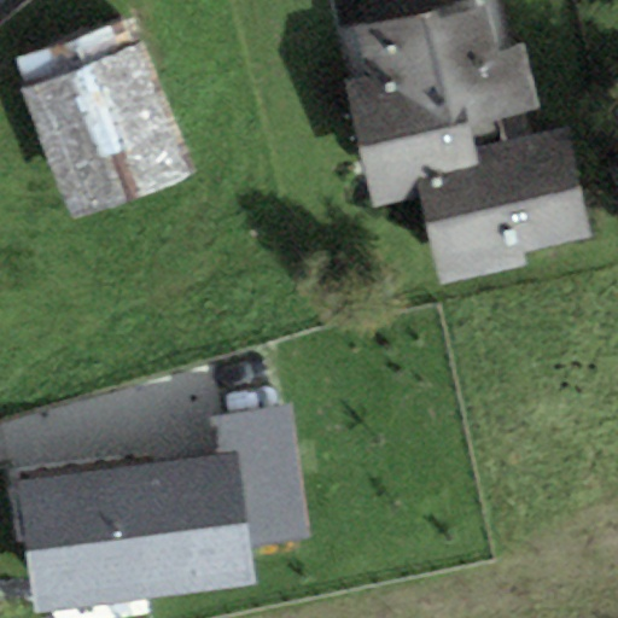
[(350,85),(338,28),(332,0),(249,0),(270,101),(350,85)]
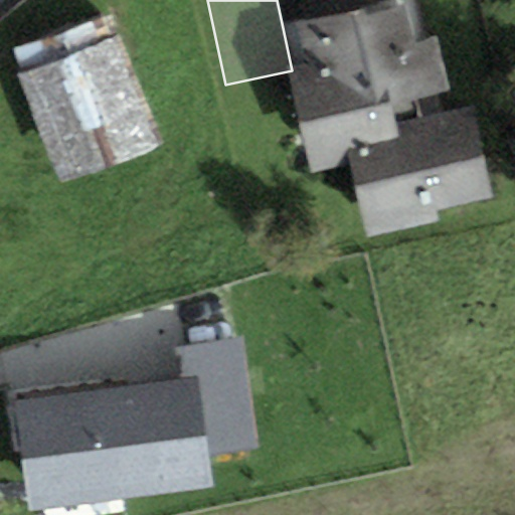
[(414,0),(396,0),(282,23),(292,70),(313,174),(352,166),(366,236),(444,221),(441,207),(492,197),(474,111),(412,124),(407,99),(449,91),(436,31),(422,34),(414,0)]
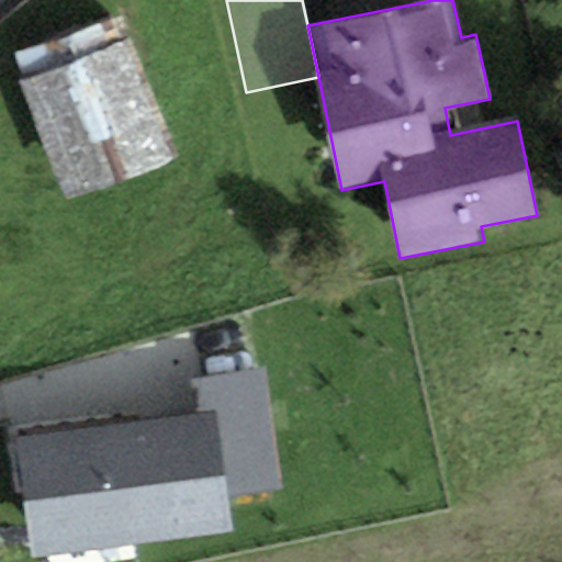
[(119,21),(19,56),(69,200),(169,166),(119,21)]
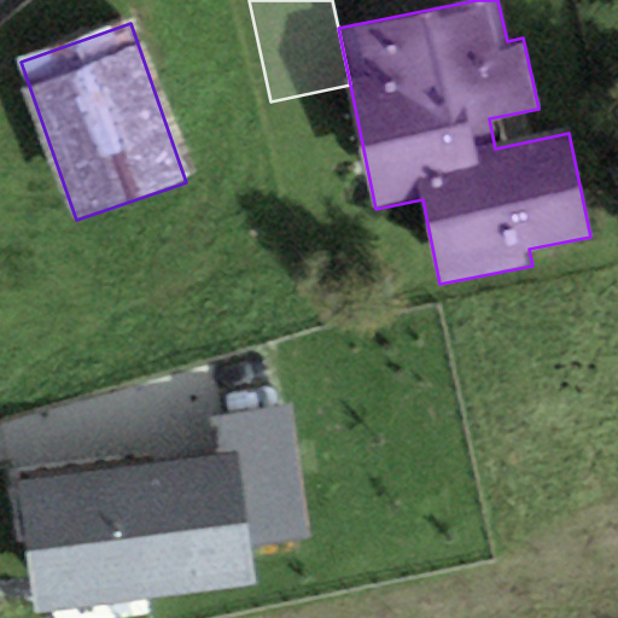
[(213,419),(217,454),(237,452),(249,544),(309,536),(293,408),(213,419)]
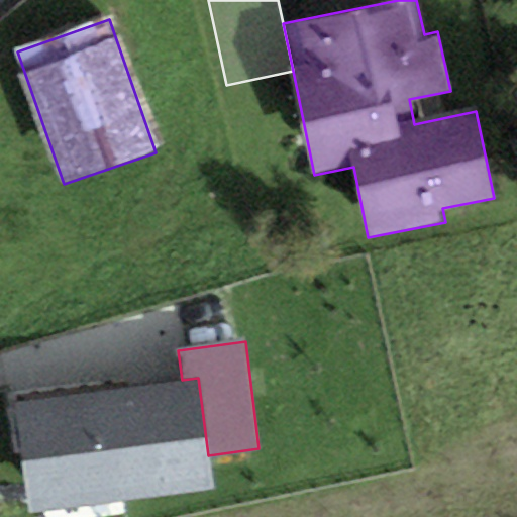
[(182,380),(13,403),(27,509),(212,485),(208,455),(198,378),(182,380)]
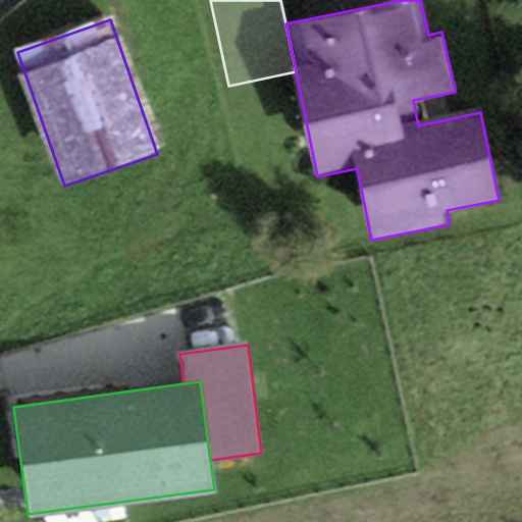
All buildings are outlined.
